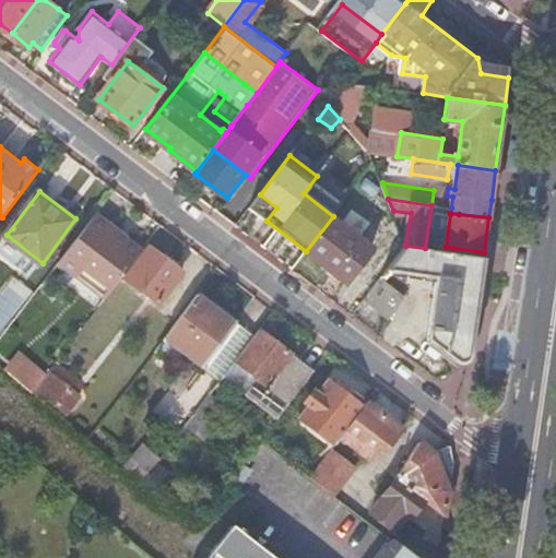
[(96,214),(61,261),(79,274),(86,264),(115,286),(143,249),(127,237),(123,241),(117,236),(120,232),(96,214)]
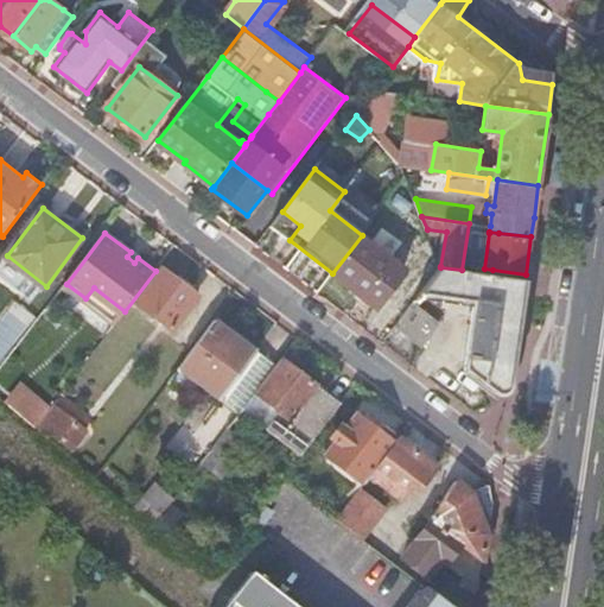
[(406,269),(362,235),(332,273),(377,308),(406,269)]
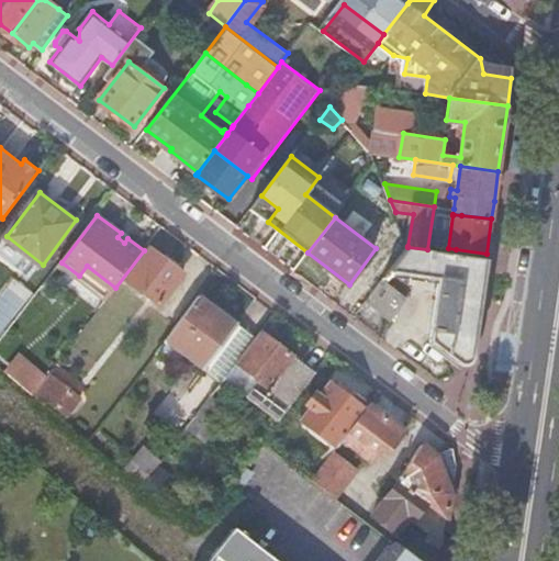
[(427,249),(407,247),(368,301),(392,320),(409,298),(389,282),(398,271),(442,277),(433,340),(455,358),(459,359),(462,359),(467,358),(469,356),(470,355),(471,354),(472,351),(481,291),(485,258),(457,254),(448,253),(427,249)]
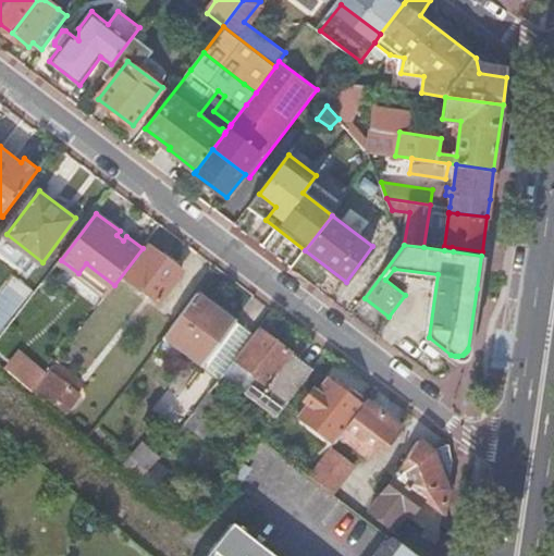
[(151,246),(127,276),(160,301),(184,270),(151,246)]
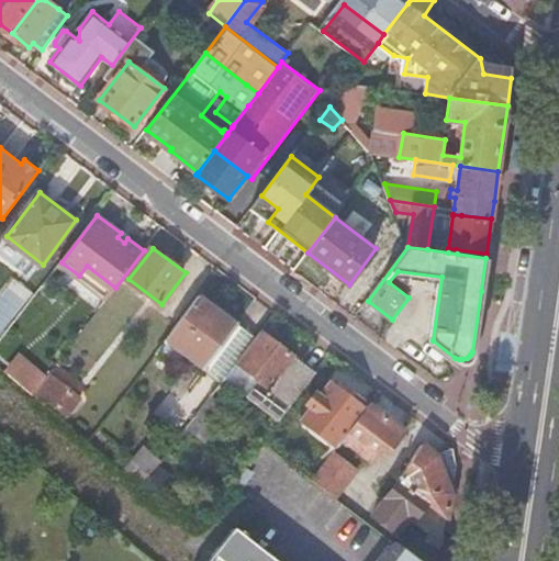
[(79,276),(108,296),(115,288),(87,266),(79,276)]
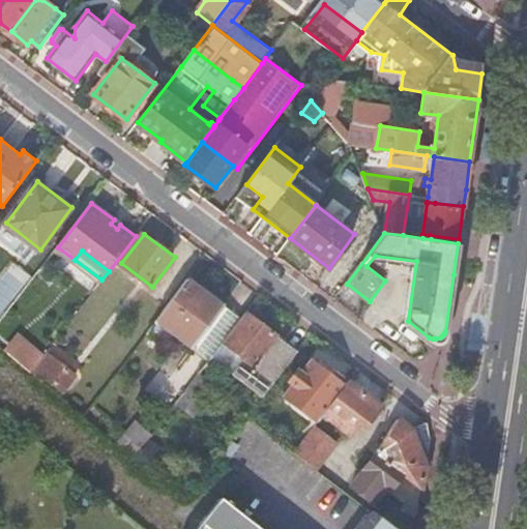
[(189,277),(148,332),(165,345),(174,332),(197,350),(229,307),(189,277)]
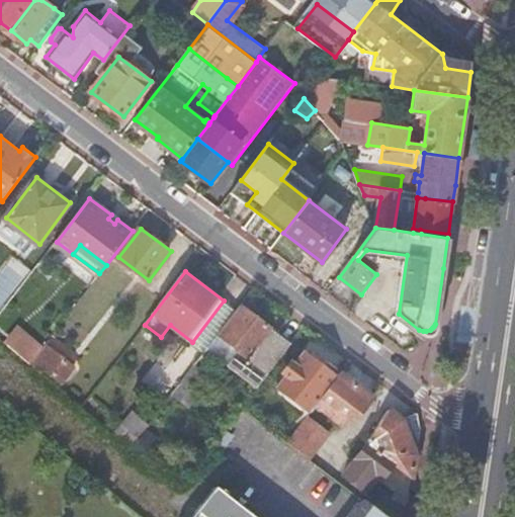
[(242,305),(220,334),(240,349),(229,363),(258,386),(292,343),(242,305)]
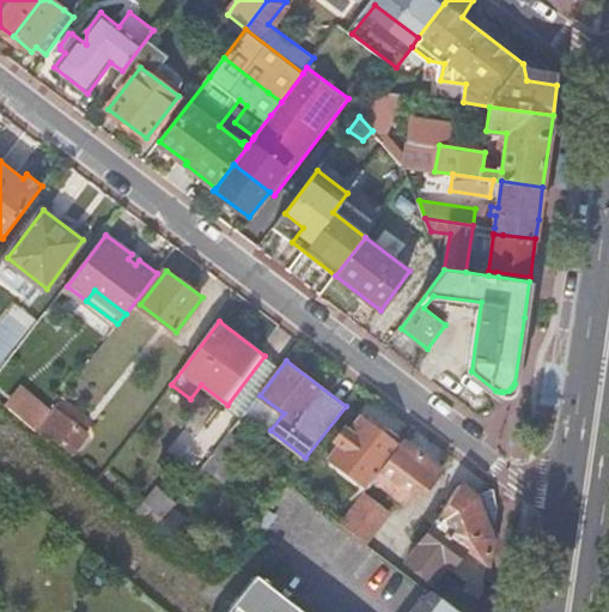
[(10,406),(37,429),(52,411),(24,388),(10,406)]
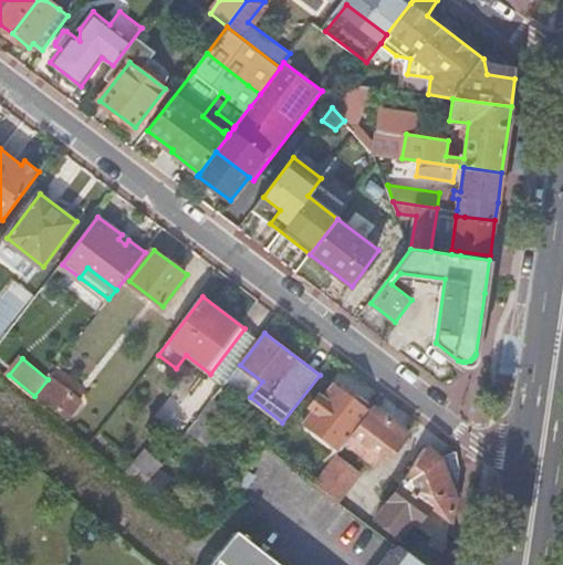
[(228,380),(250,397),(262,382),(240,365),(228,380)]
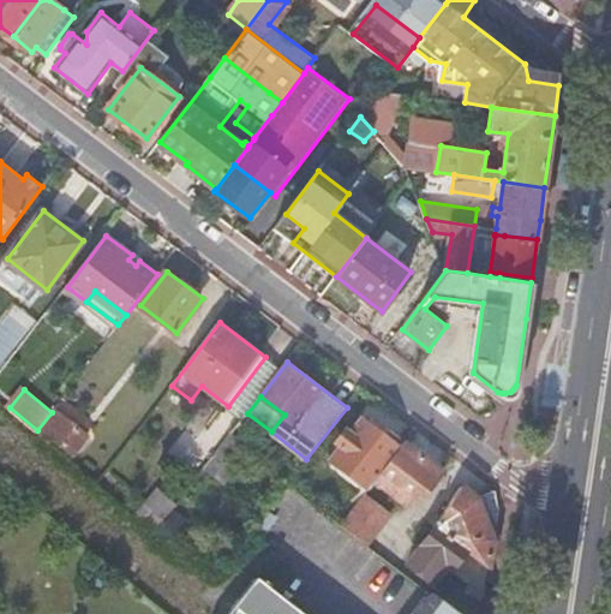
[(63,415),(48,433),(84,462),(97,442),(63,415)]
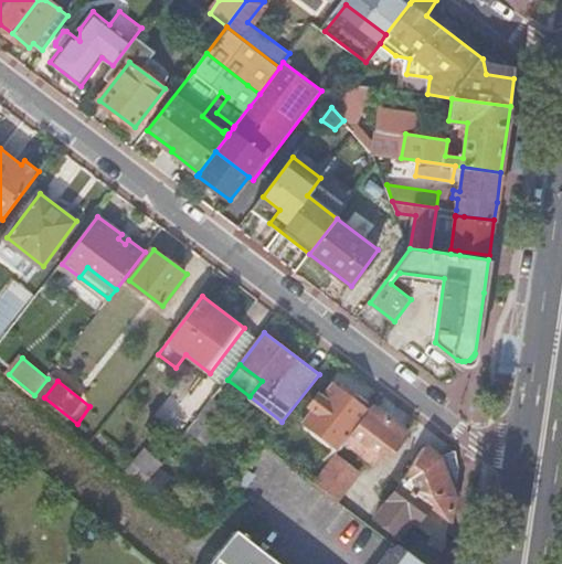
[(347,439),(373,405),(358,393),(352,400),(333,385),(324,398),(319,395),(311,405),(314,407),(313,408),(315,410),(306,422),(341,448),(348,439),(347,439)]
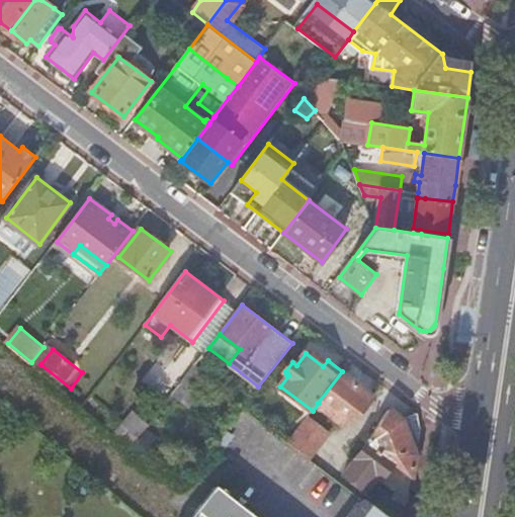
[(373,396),(342,371),(318,403),(319,403),(345,423),(353,413),(356,415),(360,413),(373,396)]
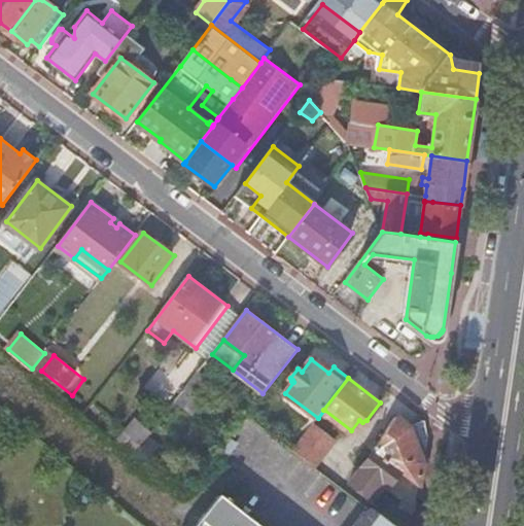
[(185,389),(163,420),(179,432),(202,401),(185,389)]
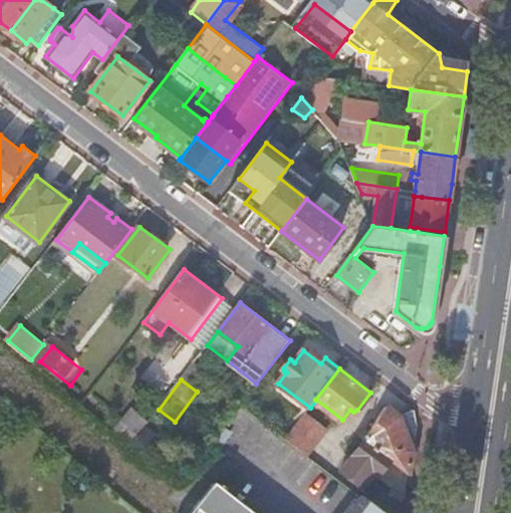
[(411,473),(414,449),(401,416),(401,415),(388,405),(368,435),(363,431),(361,435),(365,438),(411,473)]
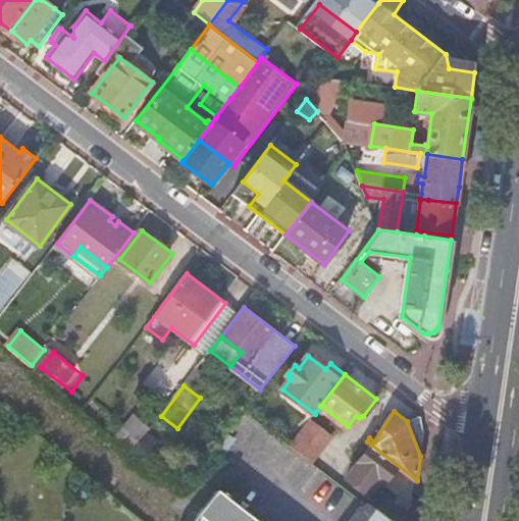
[(421,416),(407,422),(420,456),(425,425),(421,416)]
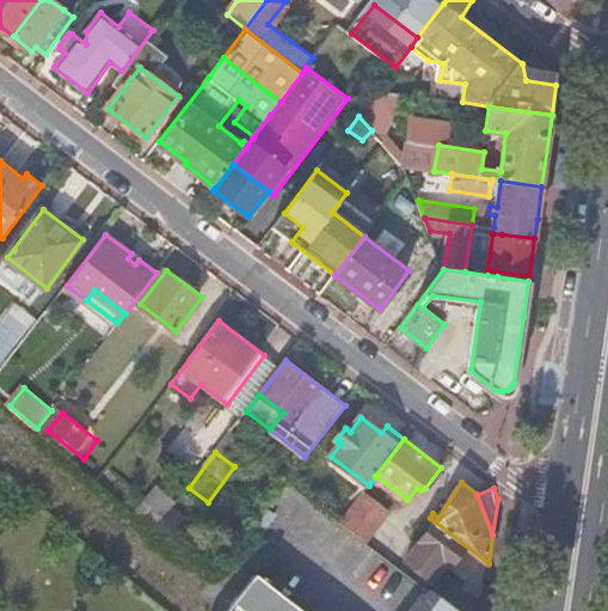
[(364,492),(342,523),(368,542),(391,511),(364,492)]
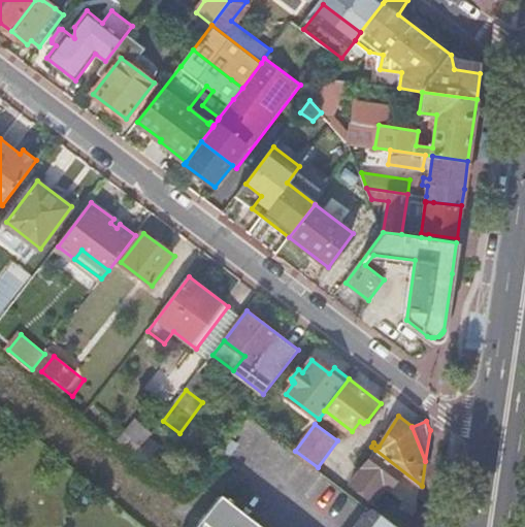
[(149,445),(139,456),(149,464),(158,452),(149,445)]
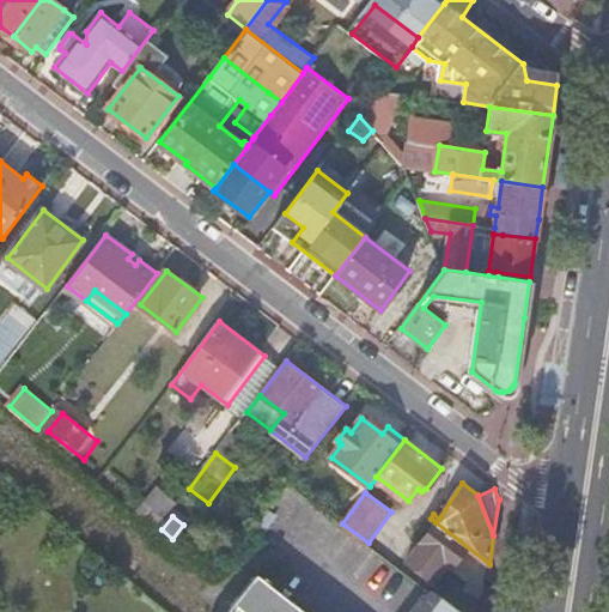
[(448,561),(486,592),(489,564),(436,522),(408,561),(432,579),(448,561)]
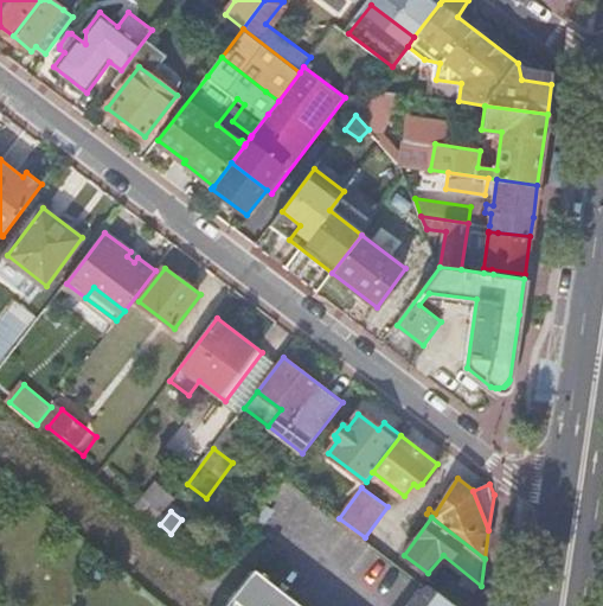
[(255,569),(236,592),(252,605),(303,605),(275,584),(267,578),(269,574),(263,569),(260,574),(255,569)]
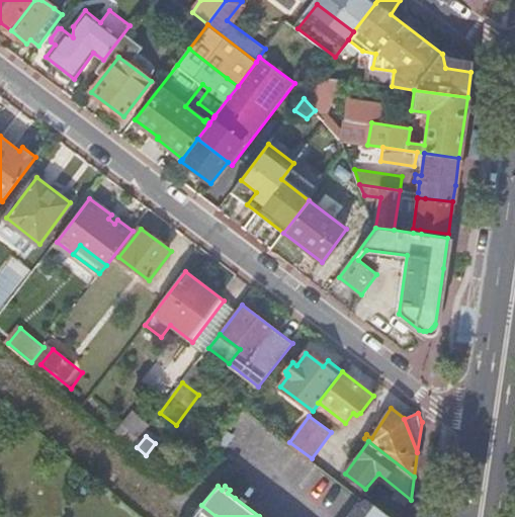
[(387,516),(364,499),(350,516),(387,516)]
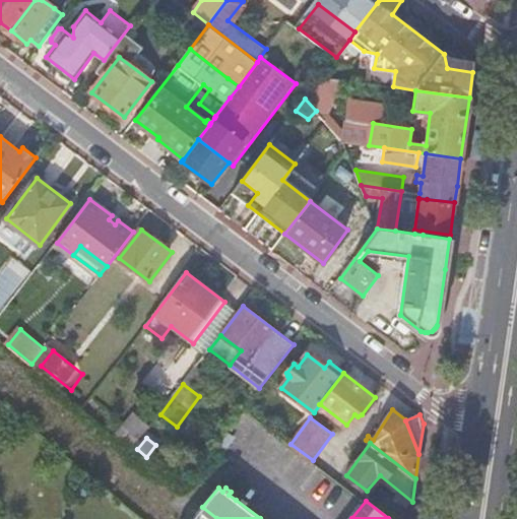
[(192,518),(216,518),(202,507),(192,518)]
